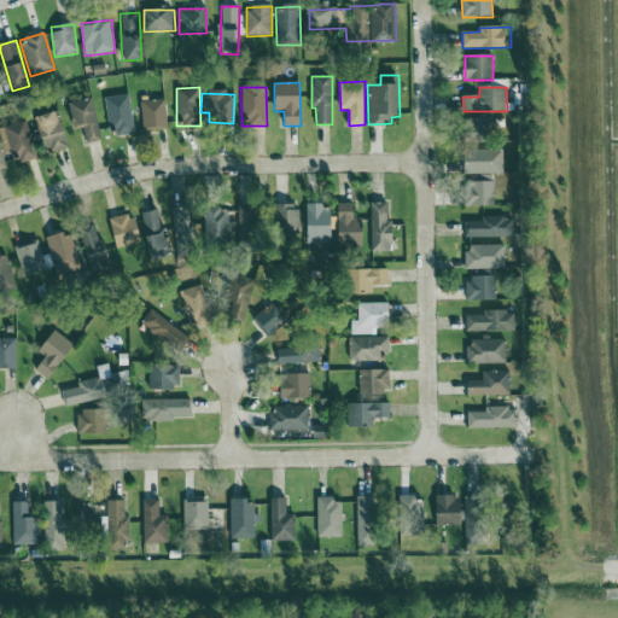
[(133,135),(130,94),(105,97),(108,126),(116,126),(116,135),(133,135)]
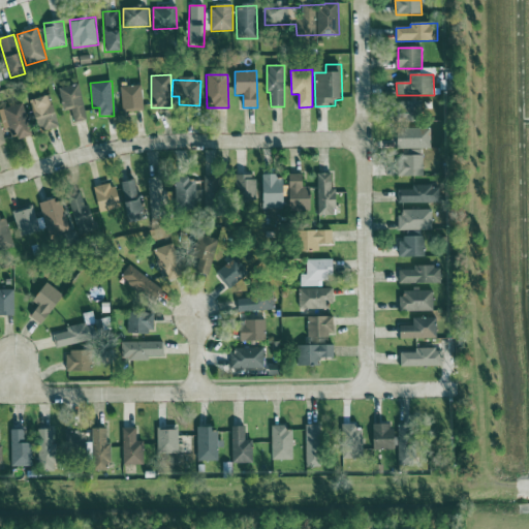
[(62,109),(70,107),(72,122),(85,121),(81,85),(59,87),(62,109)]
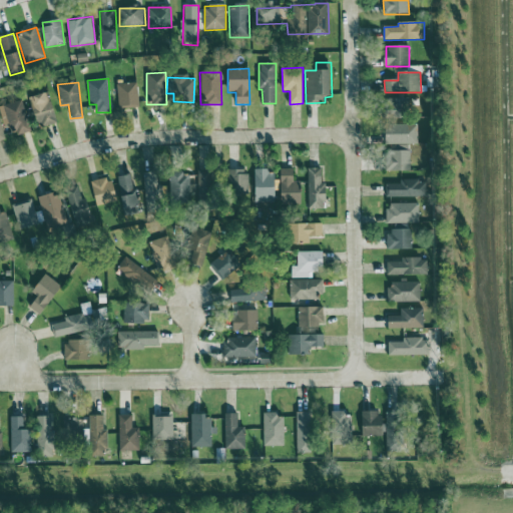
[(117,83),(118,107),(138,106),(137,83),(117,83)]
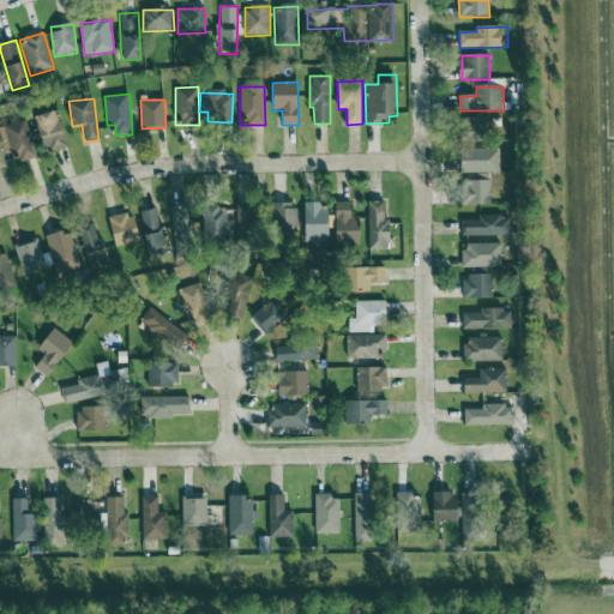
[(36,116),(44,154),(67,149),(59,112),(36,116)]
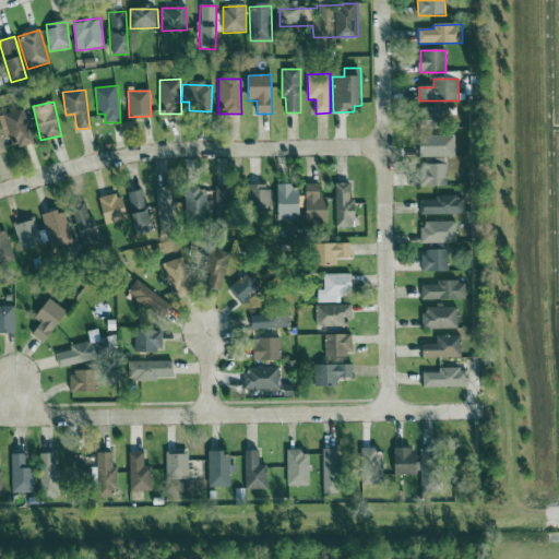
[(440,107),(423,108),(424,127),(441,126),(440,107)]
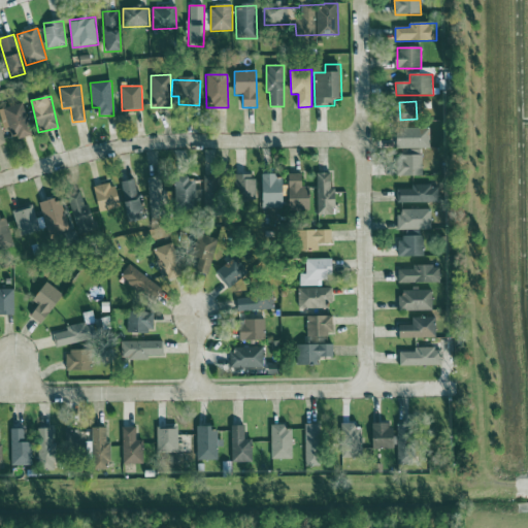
[(31,136),(23,103),(0,108),(0,120),(1,120),(3,128),(10,126),(13,140),(31,136)]
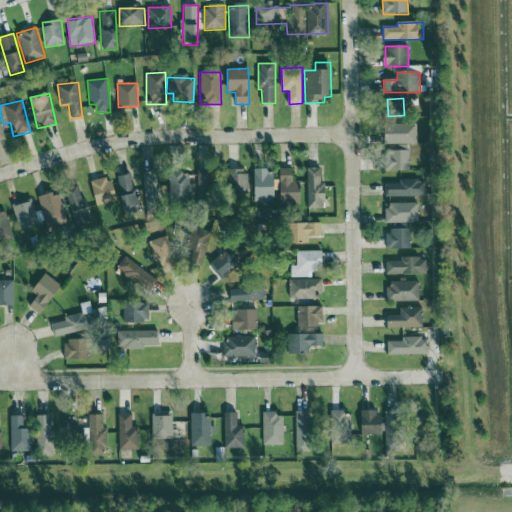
[(417,124),(386,125),(386,145),(418,144),(417,124)]
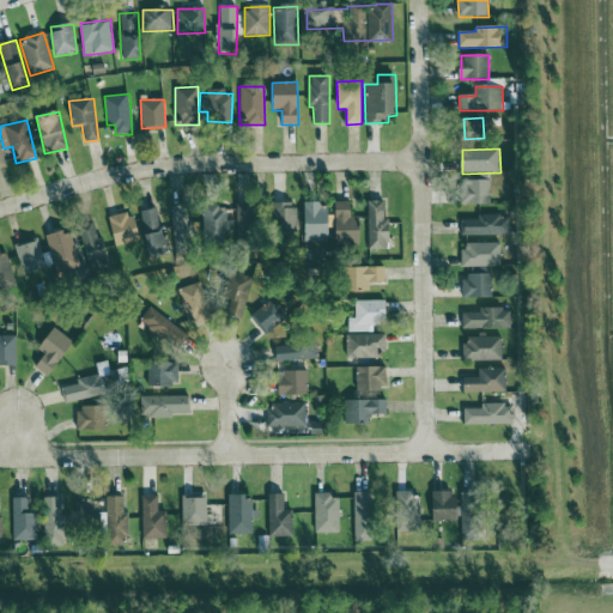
[(491,180),(460,181),(460,205),(491,205),(491,180)]
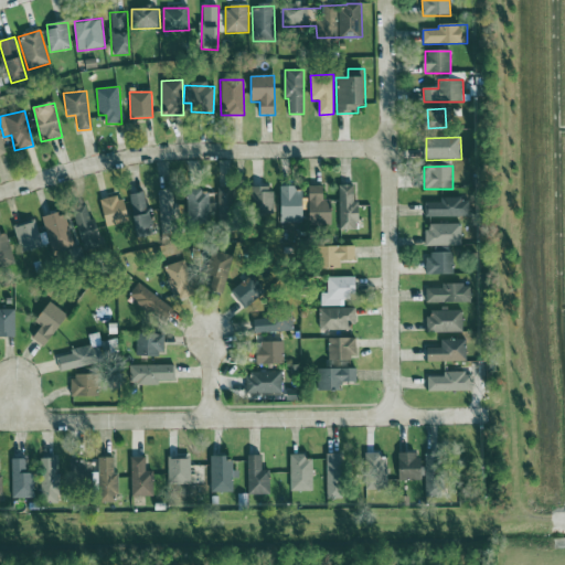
[(356,185),(339,185),(340,230),(358,230),(356,185)]
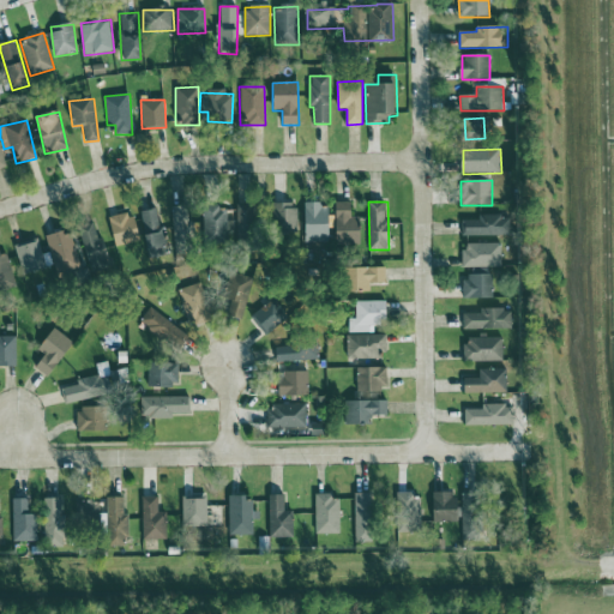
[(298,203),(276,203),(276,230),(296,230),(298,203)]
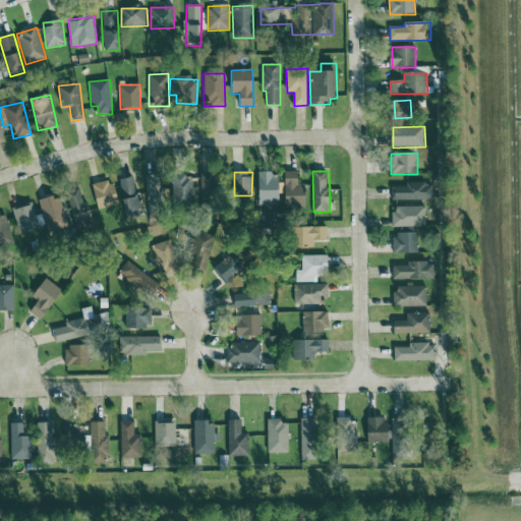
[(298,172),(285,172),(286,209),(306,208),(306,184),(299,184),(298,172)]
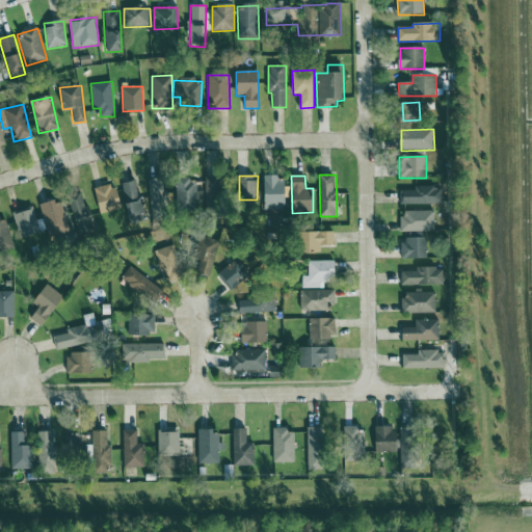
[(225,178),(207,177),(205,209),(217,210),(217,202),(224,202),(225,178)]
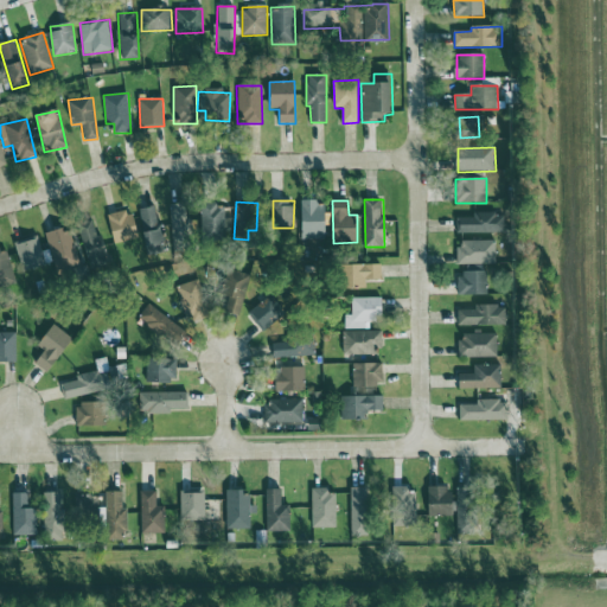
[(302,241),(327,240),(326,202),(301,202),(302,241)]
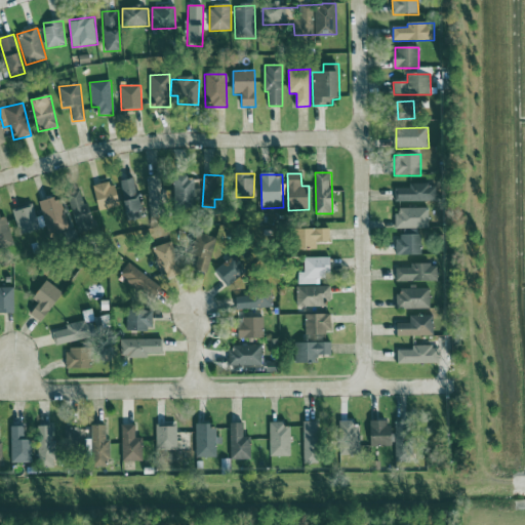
[(165,175),(148,176),(149,217),(166,217),(165,175)]
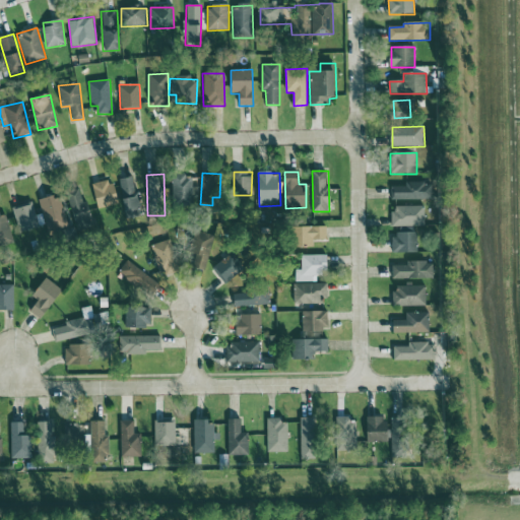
[(172,204),(199,204),(199,187),(192,187),(193,175),(173,175),(172,204)]
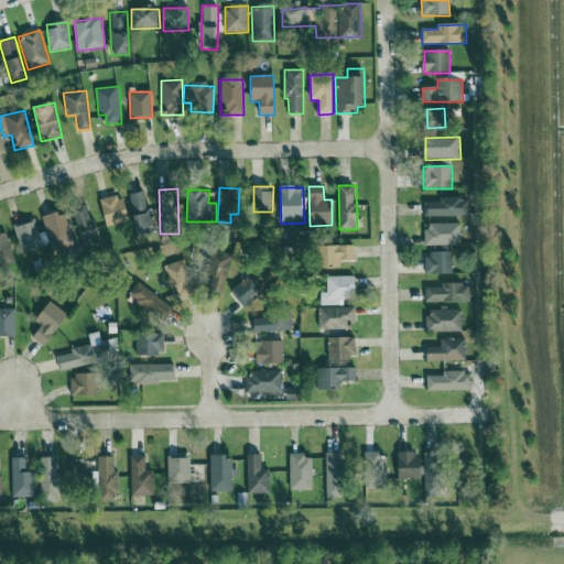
[(136,236),(152,235),(148,193),(131,194),(136,236)]
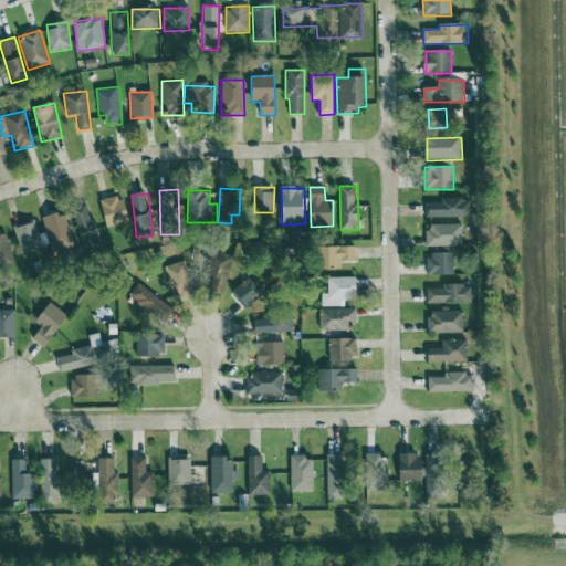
[(129,223),(126,197),(102,200),(105,226),(129,223)]
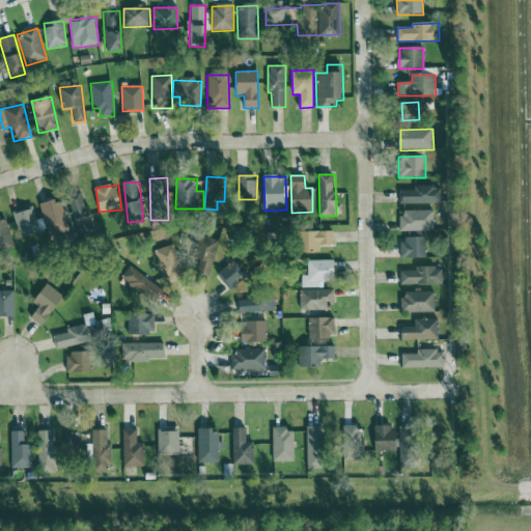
[(442,204),(442,187),(414,187),(414,191),(399,191),(399,203),(442,204)]
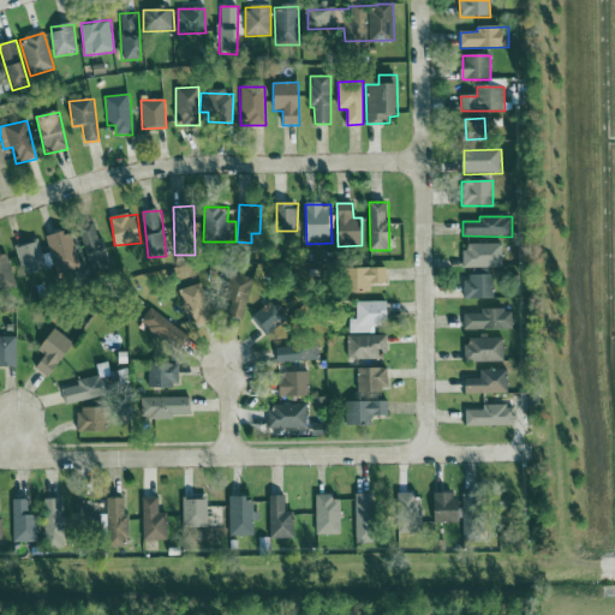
[(46,237),(58,275),(81,268),(69,230),(46,237)]
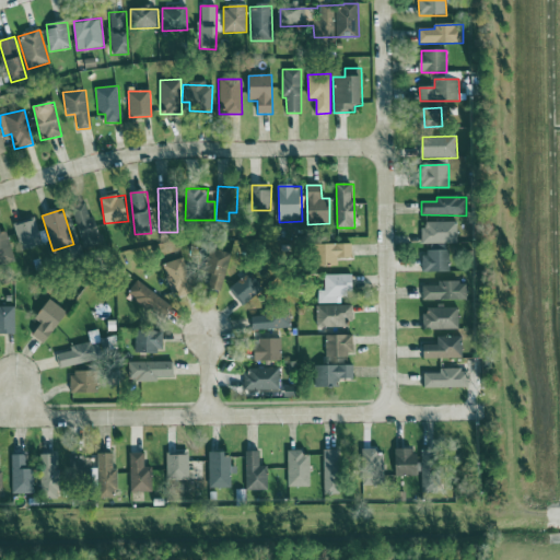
[(13,224),(21,252),(42,245),(35,218),(13,224)]
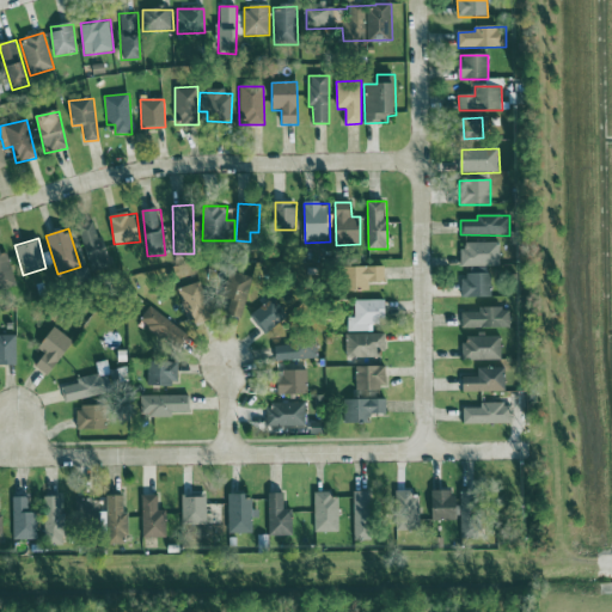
[(461,299),(490,299),(490,267),(500,267),(500,243),(461,243),(461,268),(469,268),(469,279),(461,279),(461,299)]
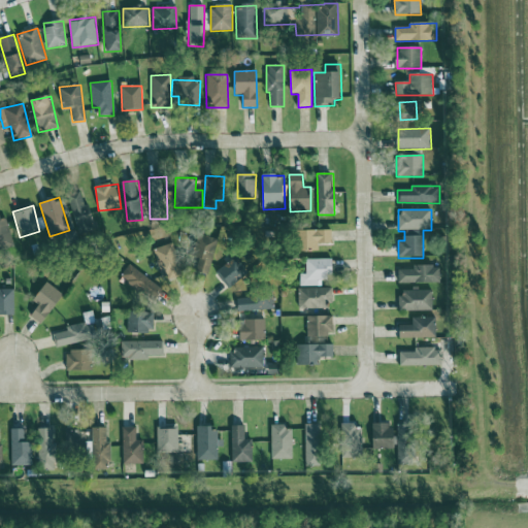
[(300,231),(301,252),(319,251),(319,243),(332,243),(332,230),(300,231)]
